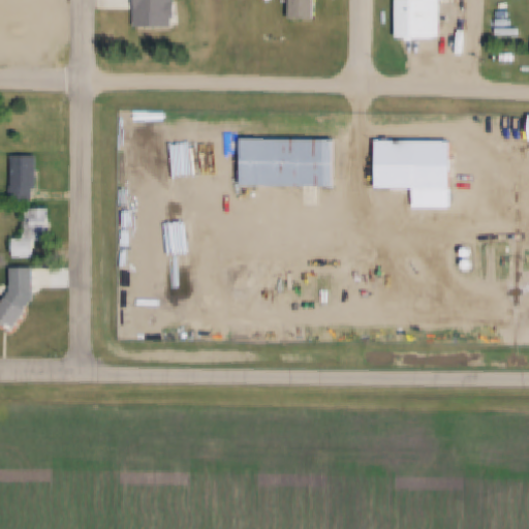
[(174,0),(174,28),(142,27),(142,0),(174,0)]
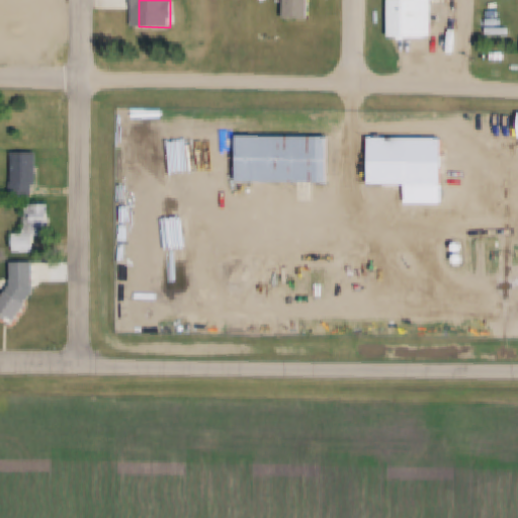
[(282,0),(308,0),(308,17),(282,17),(282,0)]
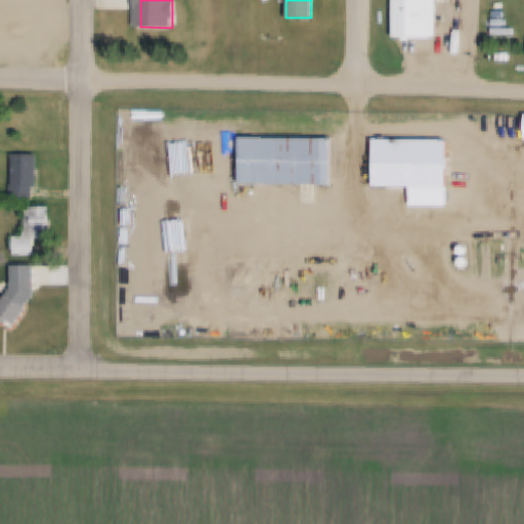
[(436,0),(436,37),(391,36),(391,0),(436,0)]
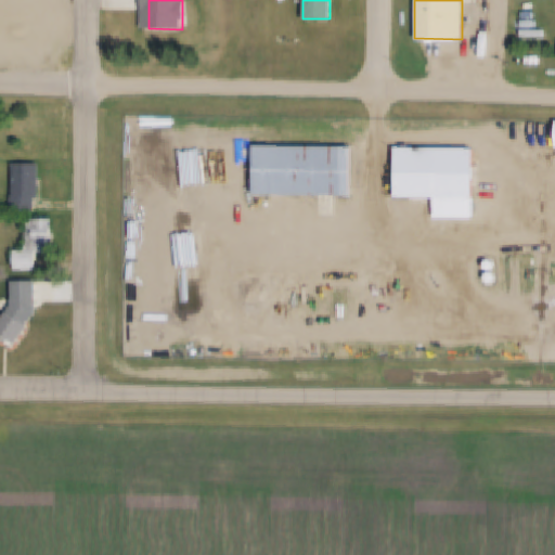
[(252,144),(348,146),(347,194),(250,192),(252,144)]
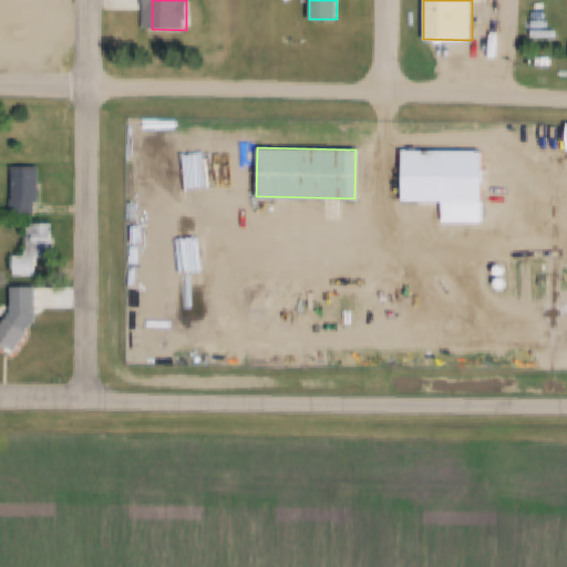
[(402,150),(483,151),(482,220),(442,220),(443,200),(401,199),(402,150)]
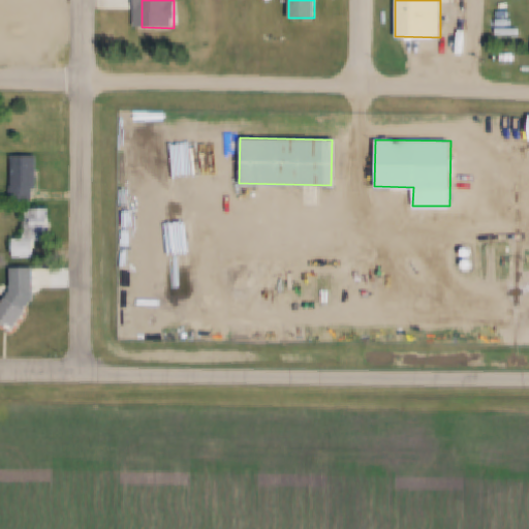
[(17,157),(43,158),(42,189),(38,189),(37,201),(16,201),(17,157)]
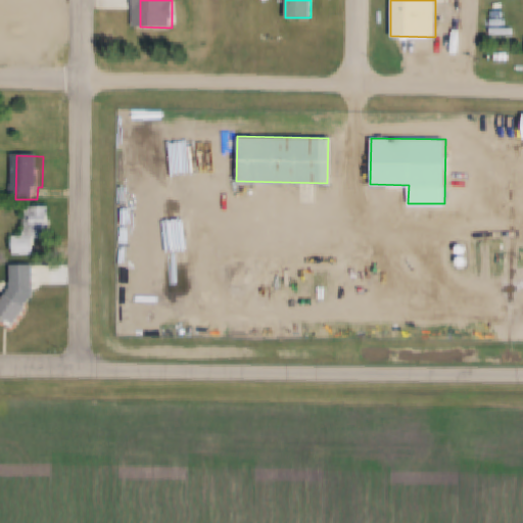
[(27,207),(54,207),(53,237),(26,236),(27,207)]
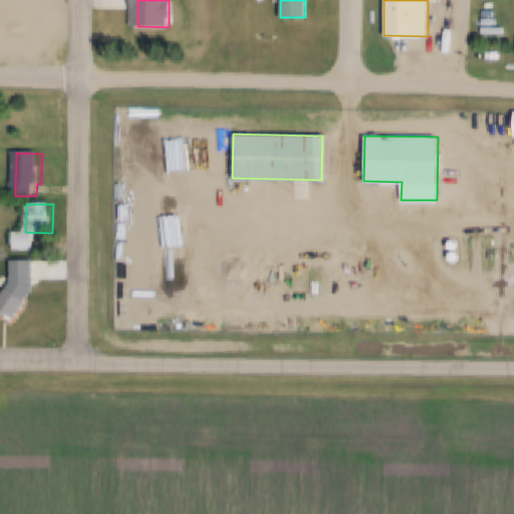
[(460,241),(461,244),(460,247),(457,248),(454,247),(453,244),(454,241),(457,240),(460,241)]
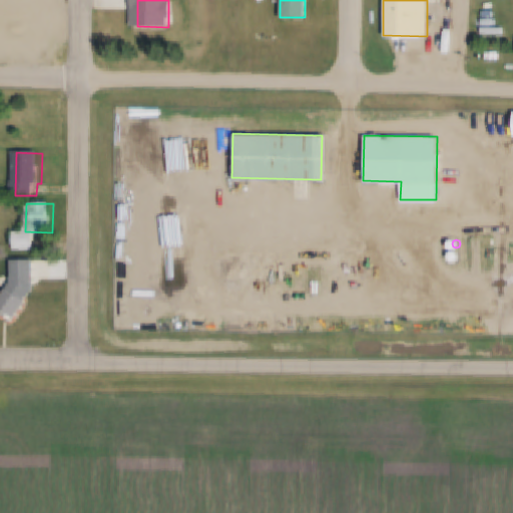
[(460,251),(461,254),(460,258),(457,259),(454,258),(453,254),(454,251),(457,250),(460,251)]
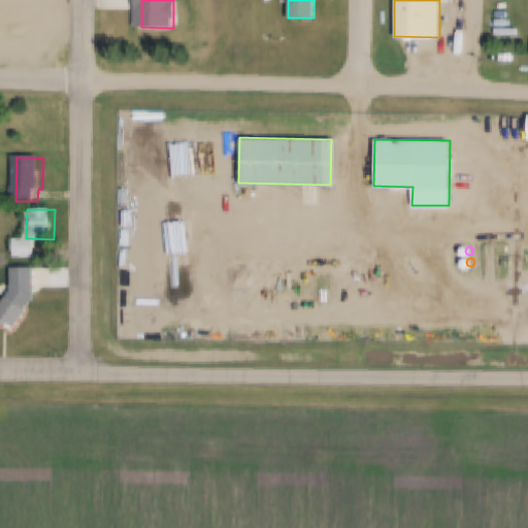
[(0,311),(8,297),(33,310),(24,326),(13,320),(10,324),(0,317),(0,311)]
